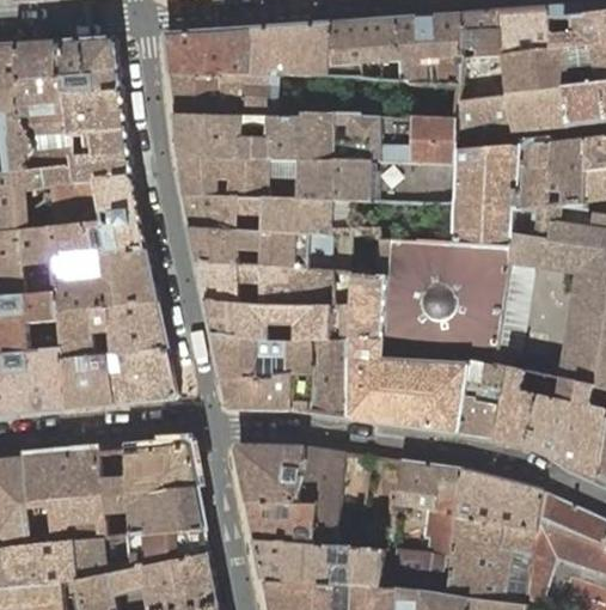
[(605,2),(549,7),(550,19),(605,13),(605,2)]
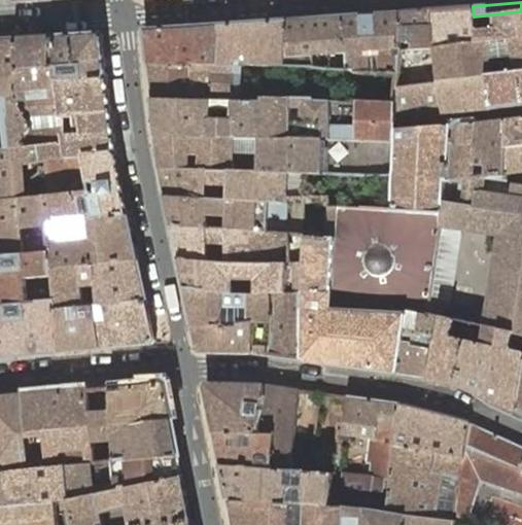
[(473,6),(428,9),(430,46),(475,42),(474,16),(473,6)]
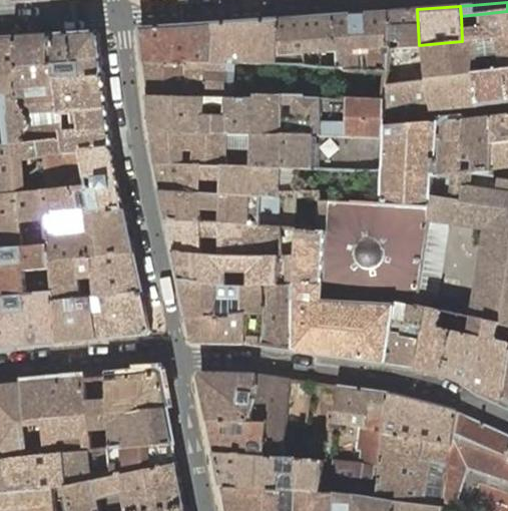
[(388,11),(387,49),(419,45),(417,9),(388,11)]
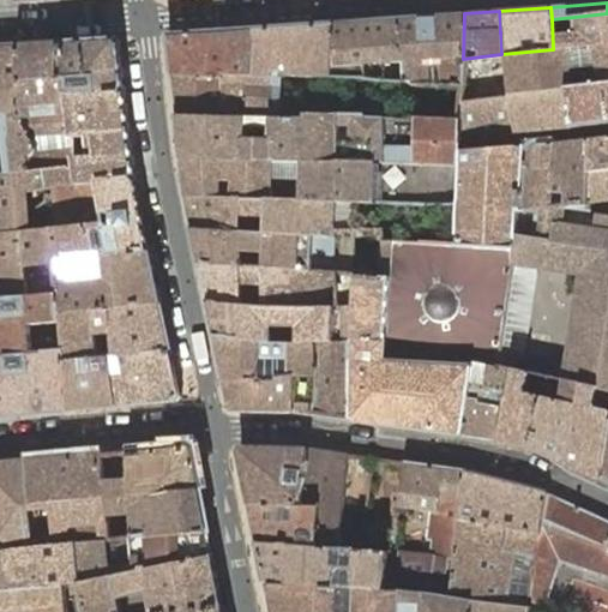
[(402,82),(437,83),(462,83),(463,59),(464,13),(396,18),(402,79),(402,82)]
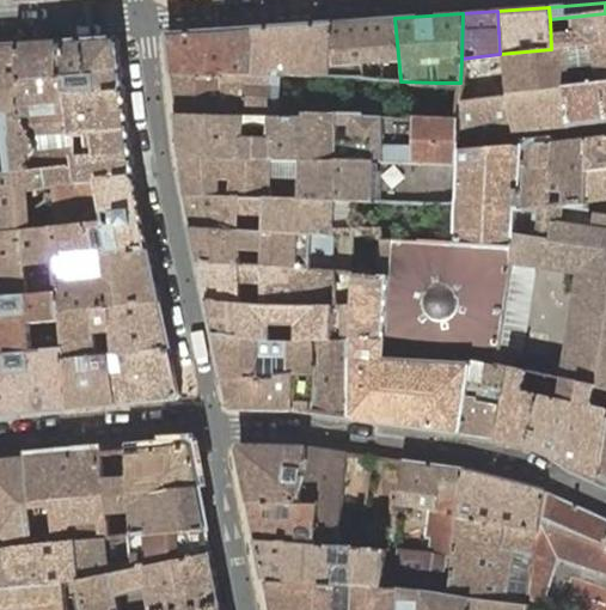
[(605,13),(550,19),(551,49),(605,42),(605,13)]
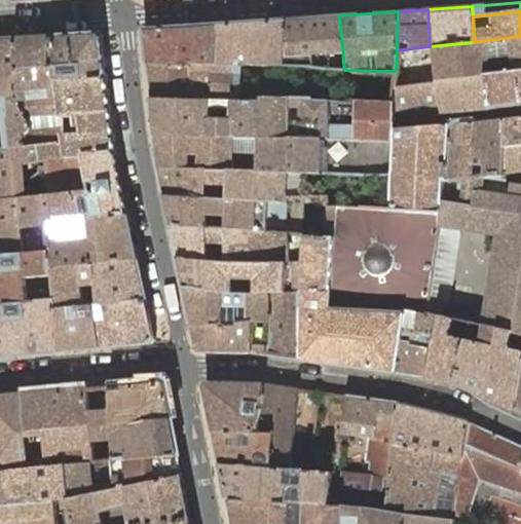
[(339,15),(282,19),(281,66),(344,68),(339,15)]
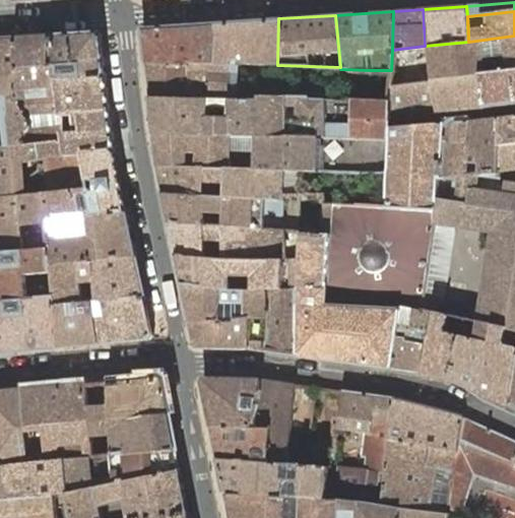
[(204,61),(202,96),(233,98),(235,63),(254,64),(277,65),(278,18),(211,23),(210,61),(204,61)]
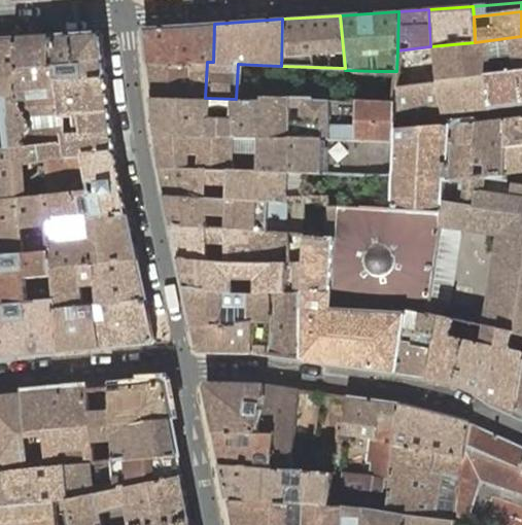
[(141,30),(144,60),(187,62),(187,61),(207,62),(213,62),(214,24),(144,27),(141,27),(141,30)]
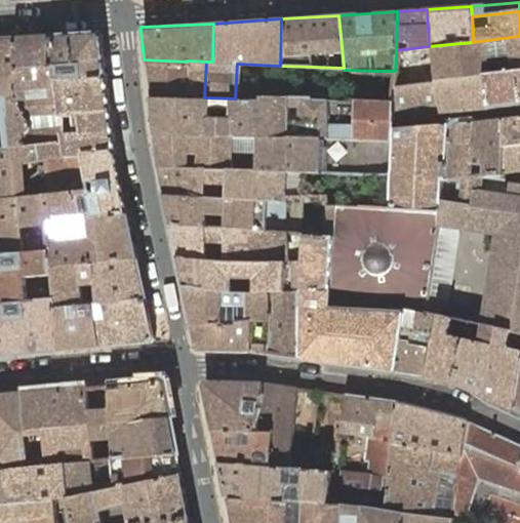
[(11,37),(20,145),(63,138),(63,133),(61,123),(29,125),(29,124),(29,123),(29,122),(29,121),(29,120),(29,119),(28,118),(28,117),(27,116),(26,116),(26,115),(25,115),(60,112),(55,79),(104,74),(98,33),(11,37)]
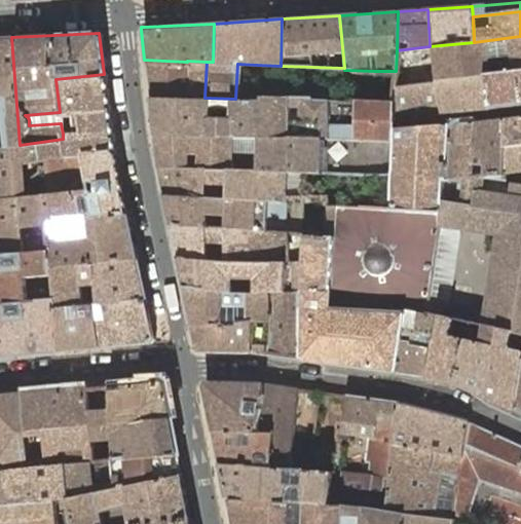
[(430,46),(435,82),(487,76),(485,58),(510,54),(512,73),(520,72),(520,36),(474,42),(430,46)]
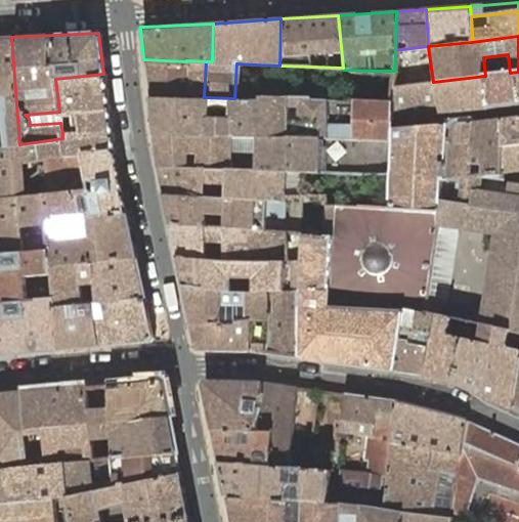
[(0,145),(19,144),(11,37),(0,37),(0,95),(4,95),(4,107),(0,111),(0,145)]
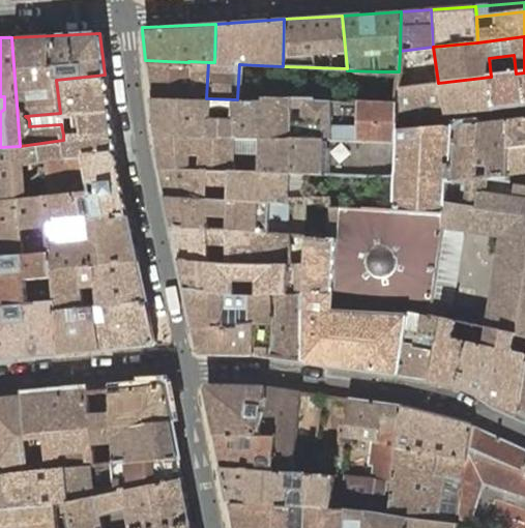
[(145,60),(149,96),(206,98),(208,62),(188,61),(188,62),(145,60)]
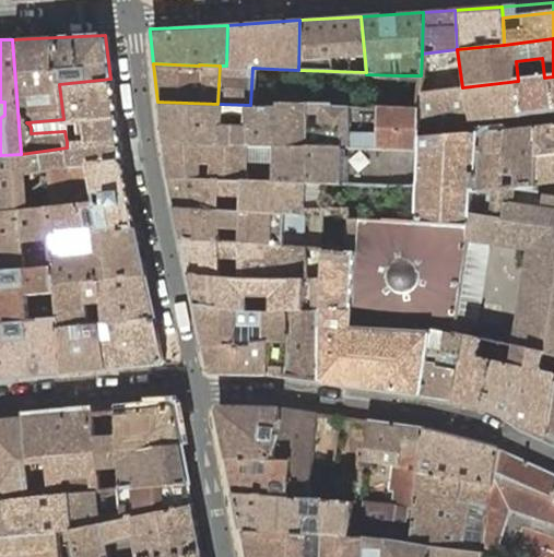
[(413,106),(414,122),(467,120),(553,110),(553,76),(544,78),(518,81),(462,87),(413,94),(413,106)]
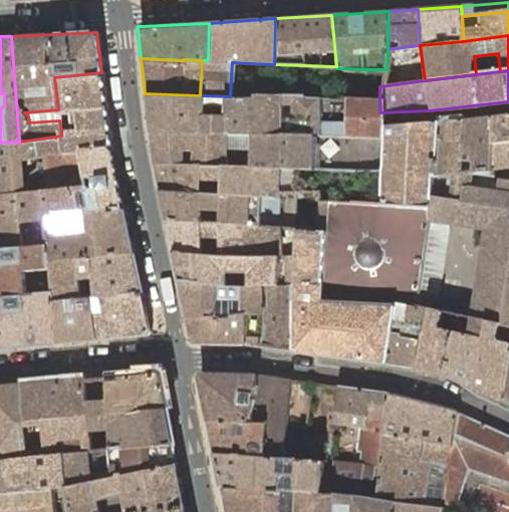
[(61,131),(61,136),(63,152),(79,151),(110,148),(101,72),(54,77),(58,109),(58,111),(69,109),(71,129),(61,131)]
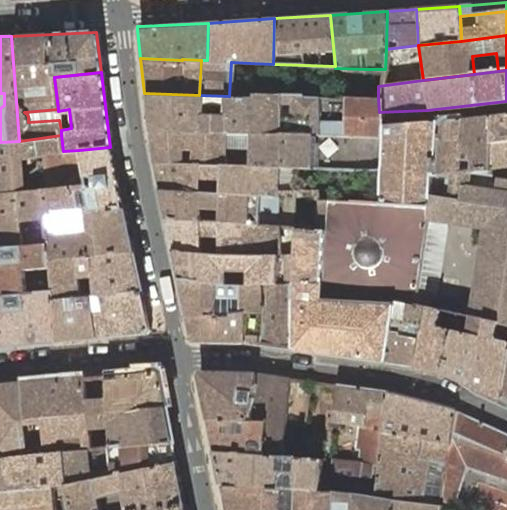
[(251,133),(282,134),(282,132),(312,133),(379,136),(379,124),(379,112),(378,97),(337,95),(337,97),(298,95),(298,93),(249,92),(249,96),(229,96),(199,95),(144,93),(148,130),(251,131),(251,133)]
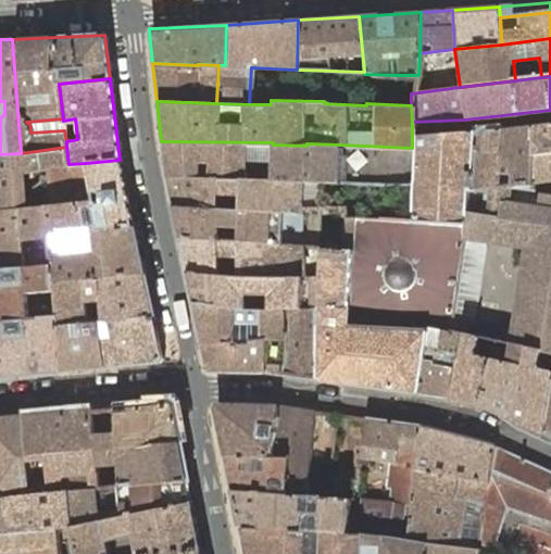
[(63,121),(63,118),(26,122),(27,122),(27,123),(28,123),(29,124),(29,125),(30,126),(30,127),(30,128),(30,129),(30,130),(30,131),(30,133),(64,130),(63,121)]
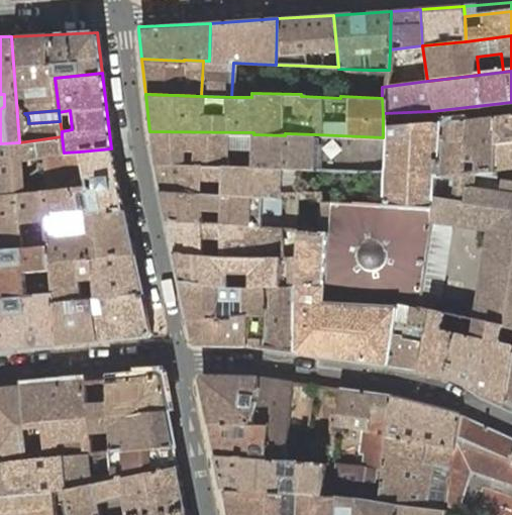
[(70,110),(59,112),(60,121),(62,131),(72,129),(70,110)]
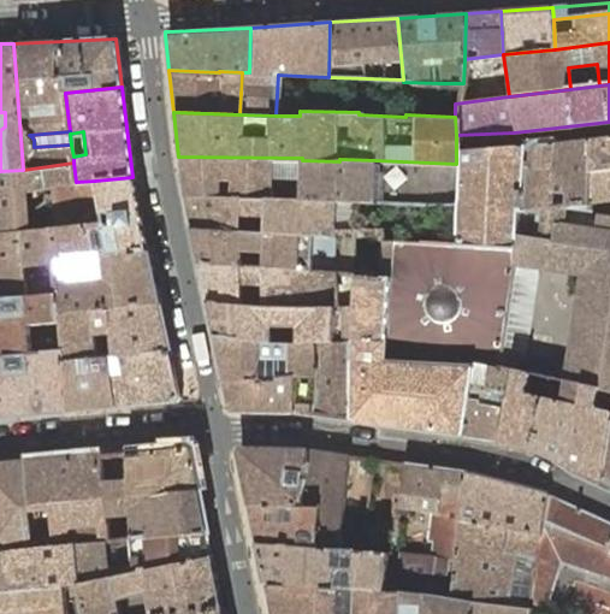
[(609,135),(591,139),(590,170),(609,167),(609,135)]
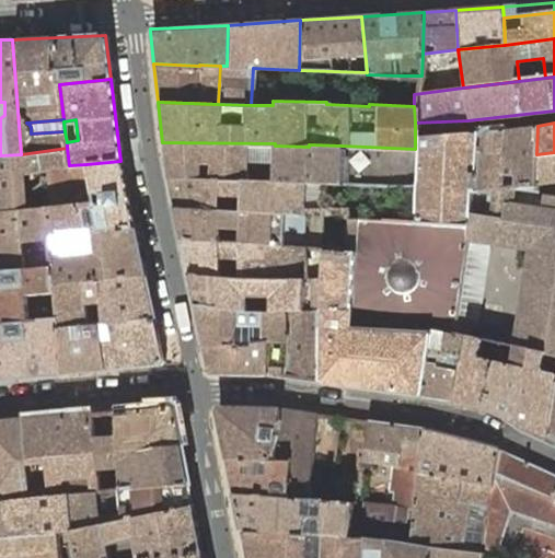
[(499,189),(505,190),(512,190),(513,186),(534,184),(534,183),(536,154),(538,126),(503,129),(499,188),(499,189)]
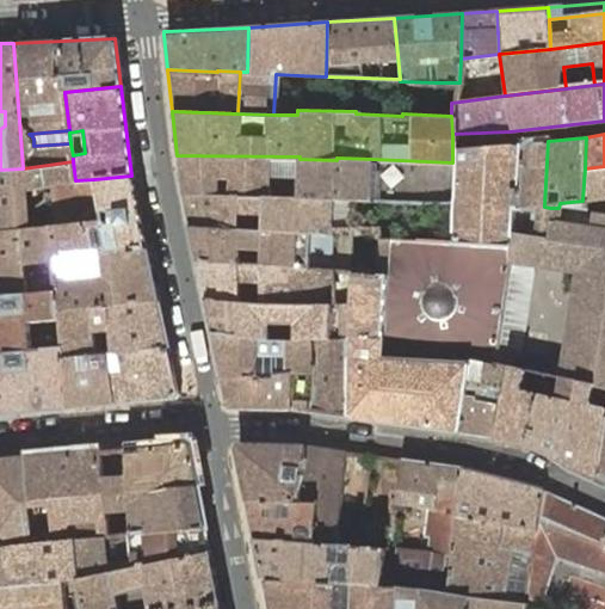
[(514,205),(514,208),(544,205),(548,141),(519,143),(514,205)]
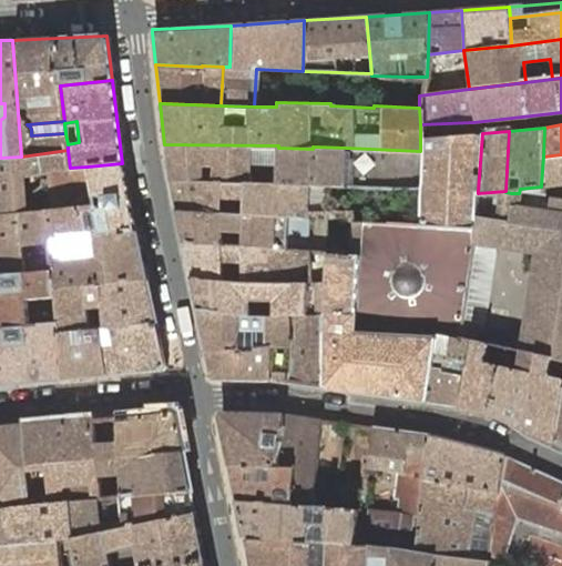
[(324,281),(319,385),(423,400),(433,335),(435,333),(449,335),(457,337),(458,333),(461,312),(453,311),(455,301),(462,302),(467,273),(459,272),(462,251),(470,252),(472,238),(472,228),(472,215),(474,192),(478,193),(478,191),(482,133),(420,138),(420,151),(420,189),(419,224),(419,225),(384,222),(351,220),(353,252),(325,251),(324,281)]
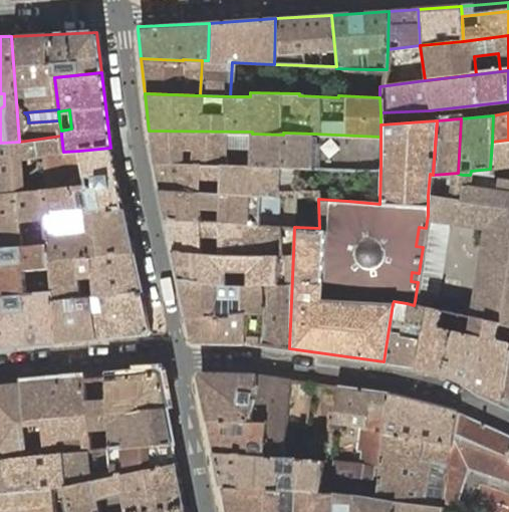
[(252,132),(149,131),(153,163),(226,166),(226,159),(250,159),(249,166),(272,167),(278,167),(286,167),(286,166),(308,167),(308,134),(283,133),(283,135),(252,134),(252,132)]
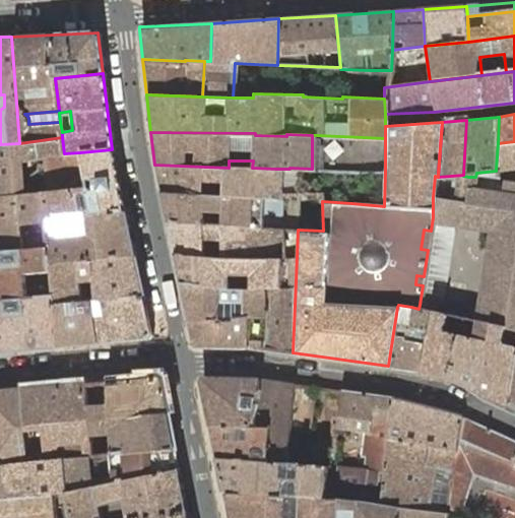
[(62,137),(19,143),(0,144),(0,197),(42,193),(87,188),(80,152),(64,153),(62,137)]
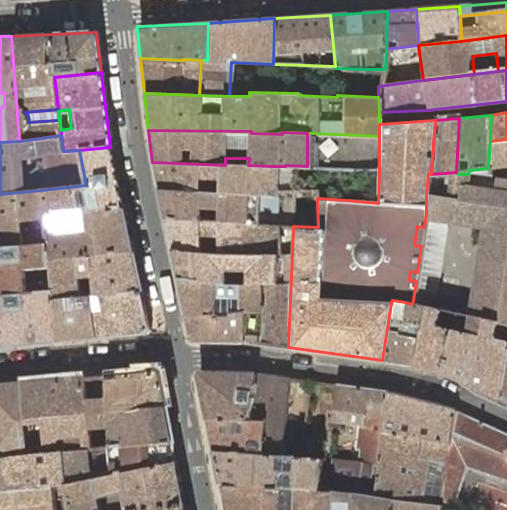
[(506,139),(490,141),(488,167),(506,165),(506,139)]
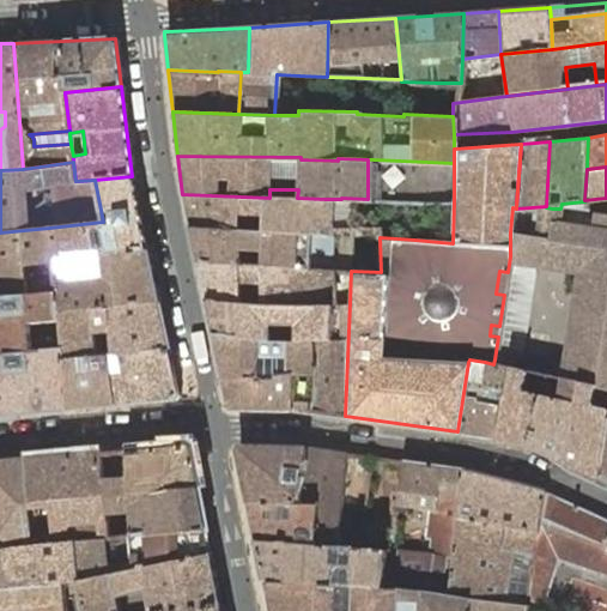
[(146,247),(132,176),(95,180),(103,222),(109,249),(146,247)]
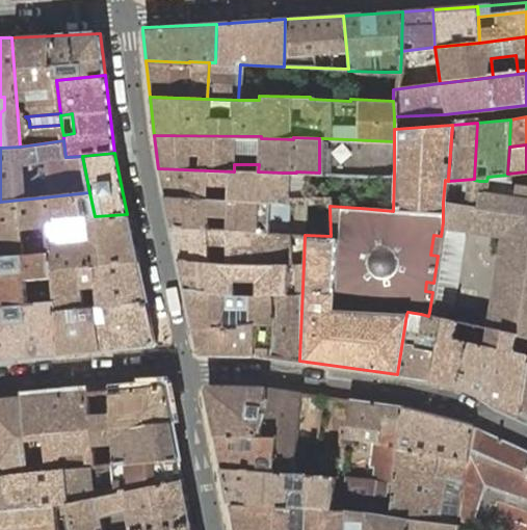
[(287,202),(287,196),(288,173),(282,173),(258,171),(234,171),(158,168),(163,195),(207,197),(207,183),(228,184),(228,200),(266,202),(266,201),(267,201),(287,202)]
